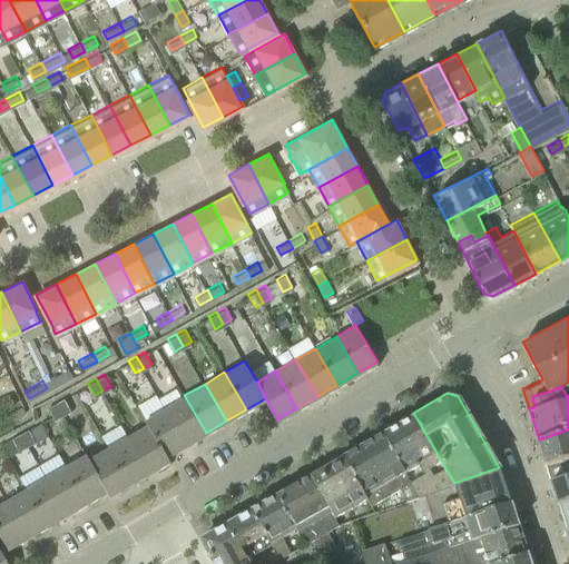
[(187,444),(206,433),(184,395),(165,406),(187,444)]
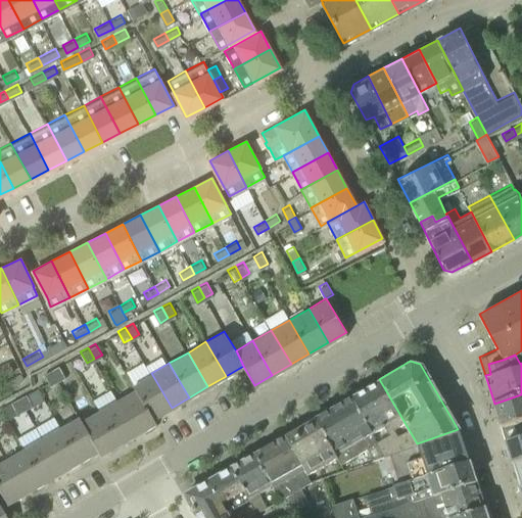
[(57,379),(65,375),(58,364),(51,368),(57,379)]
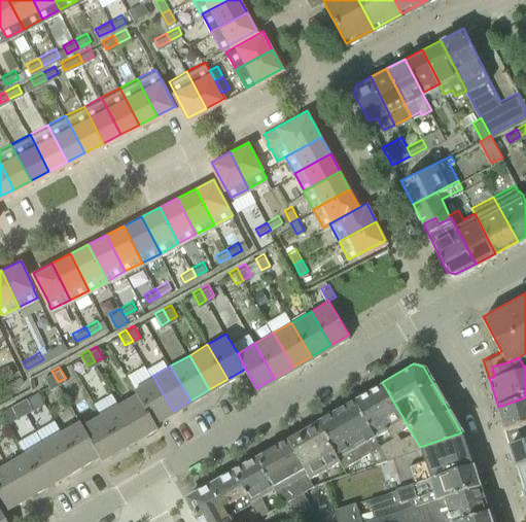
[(50,386),(58,382),(51,371),(44,375),(50,386)]
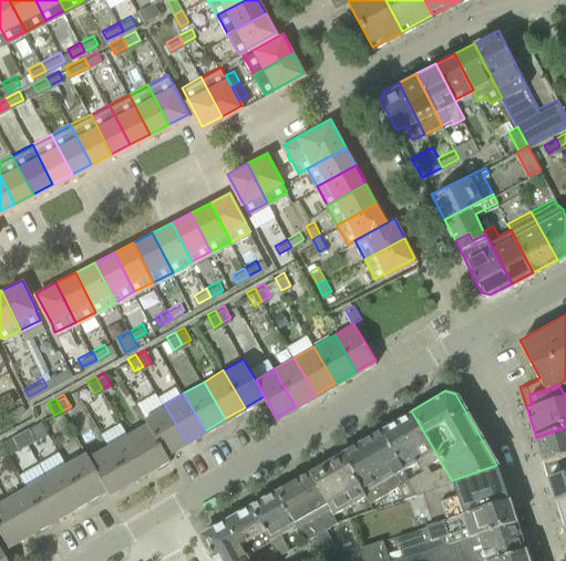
[(20,414),(19,412),(26,408),(22,402),(3,412),(8,419),(20,414)]
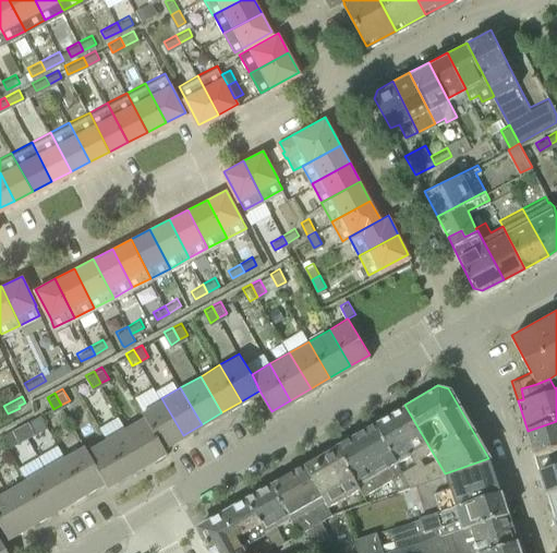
[(164,446),(183,435),(161,398),(143,409),(144,415),(164,446)]
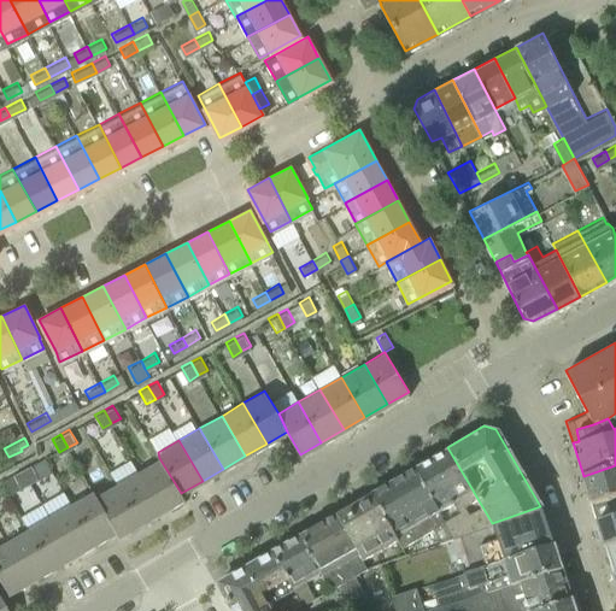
[(459,534),(492,523),(447,447),(412,468),(452,535),(459,534)]
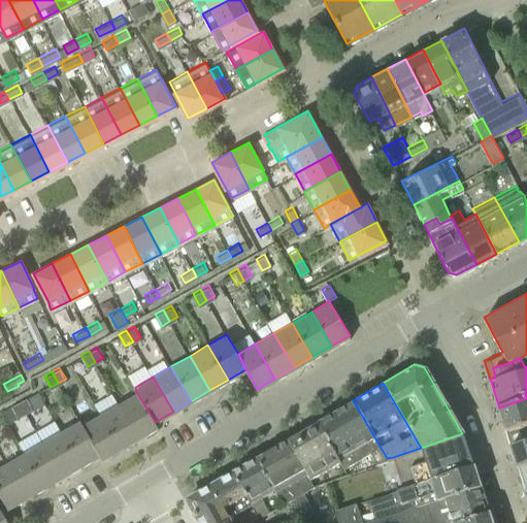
[(158,426),(155,422),(136,392),(118,402),(138,437),(158,426)]
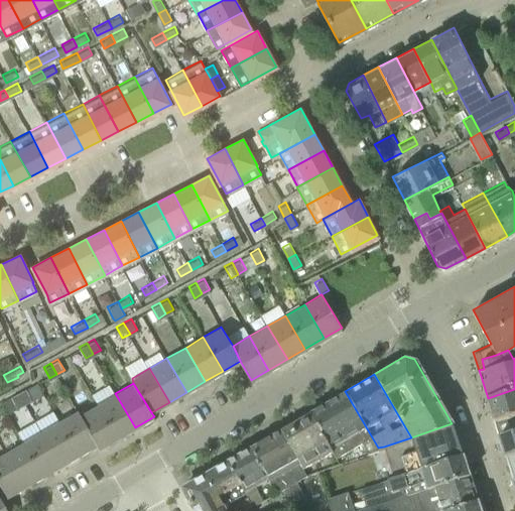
[(25,402),(32,398),(26,386),(18,391),(25,402)]
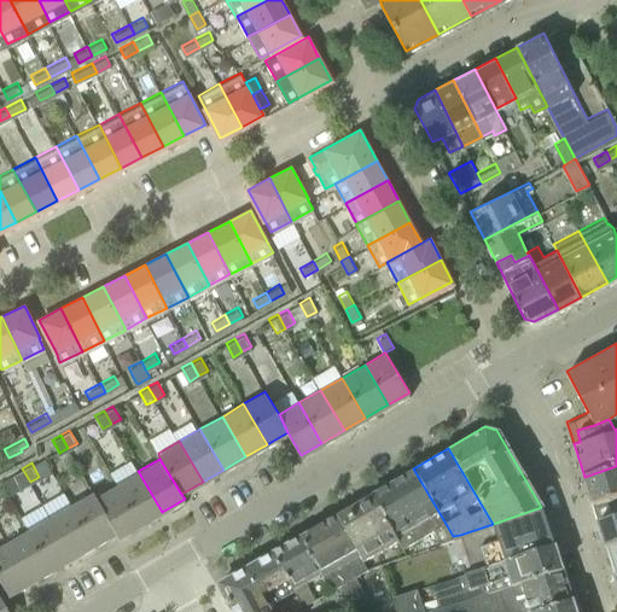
[(616,466),(585,477),(592,502),(616,493),(616,466)]
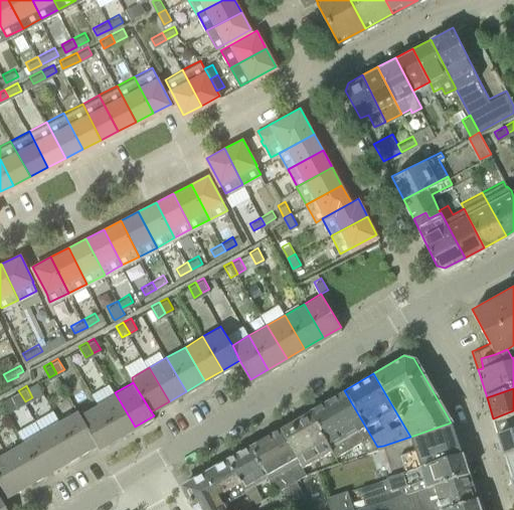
[(17,405),(25,401),(18,390),(11,394),(17,405)]
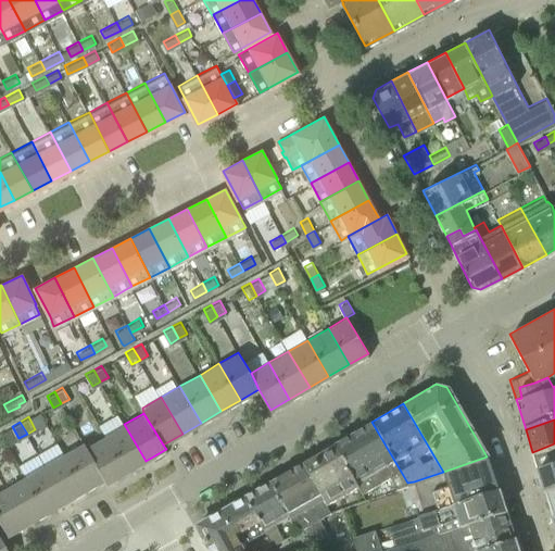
[(398,486),(407,483),(371,422),(335,442),(358,485),(362,491),(391,474),(398,486)]
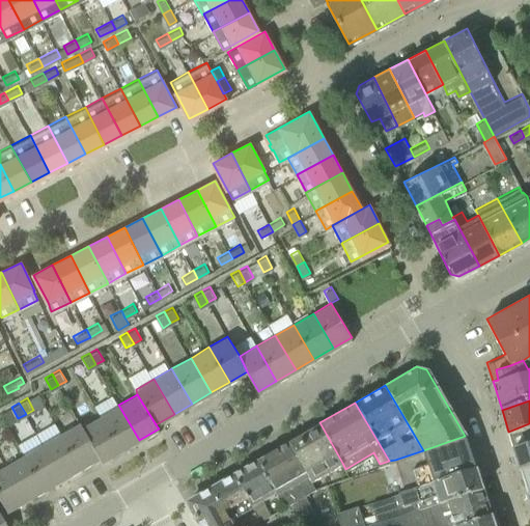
[(121,450),(139,440),(118,405),(101,415),(121,450)]
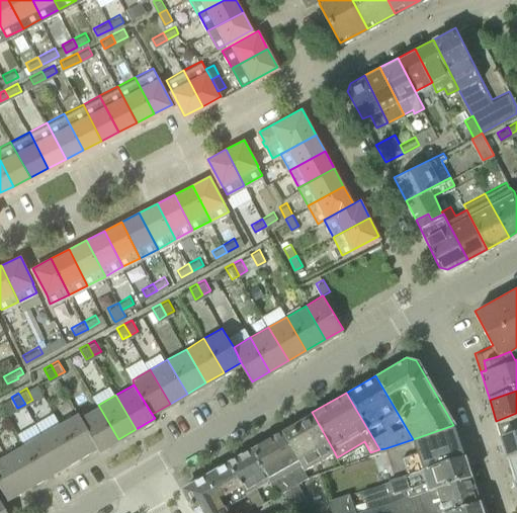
[(100,449),(118,439),(98,405),(81,415),(97,445),(100,449)]
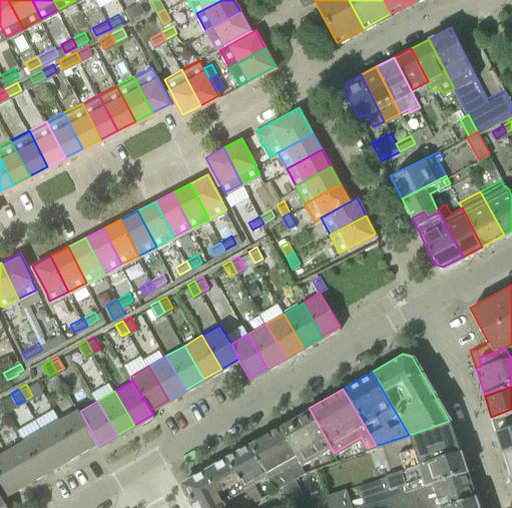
[(78,452),(96,441),(80,411),(77,407),(59,418),(78,452)]
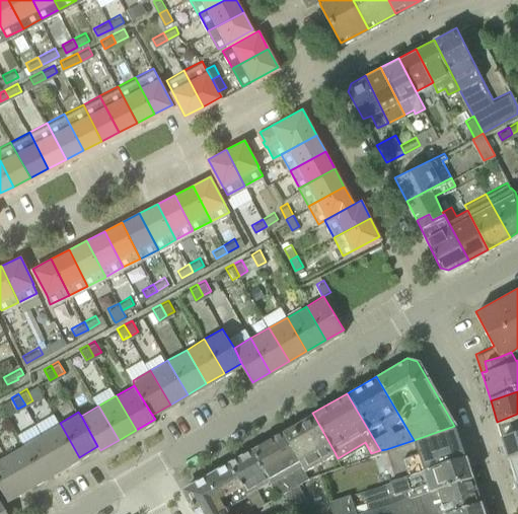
[(305,469),(335,452),(312,413),(281,431),(307,475),(305,469)]
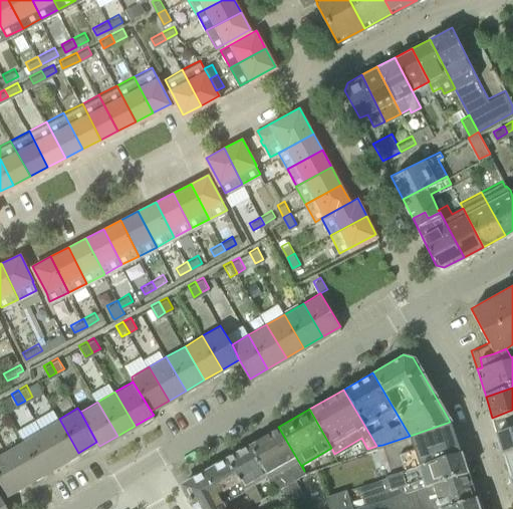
[(512,410),(492,418),(497,433),(512,427),(512,410)]
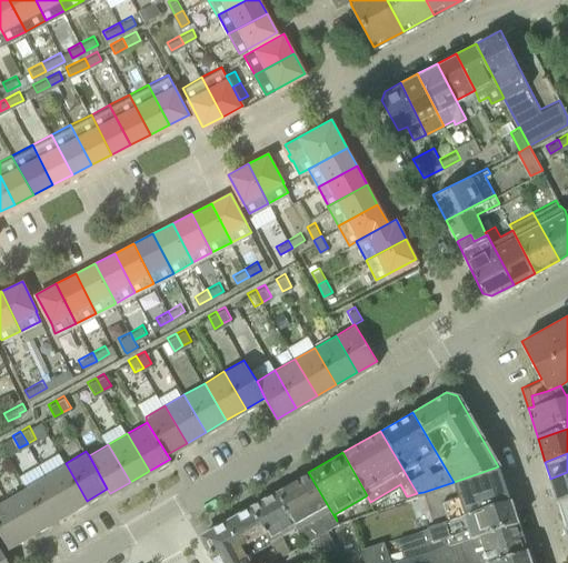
[(67,512),(87,501),(66,463),(46,474),(67,512)]
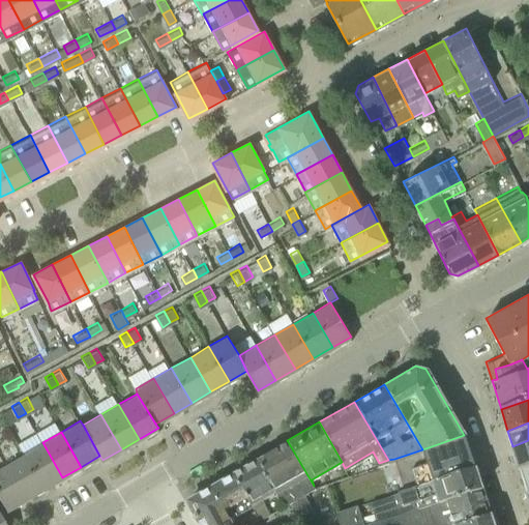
[(474,465),(464,435),(422,449),(394,459),(404,488),(474,465)]
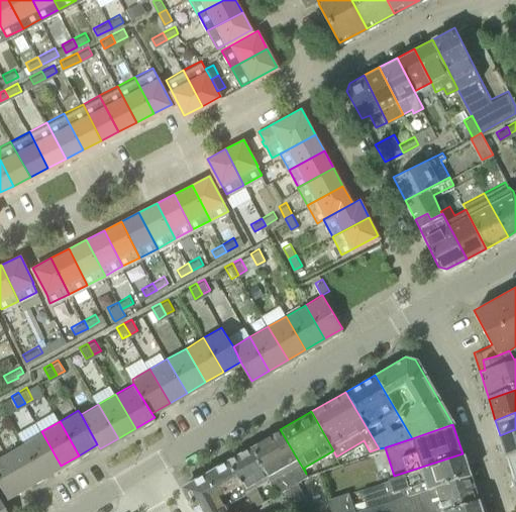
[(306,476),(306,474),(280,429),(250,446),(269,479),(277,492),(284,487),(296,480),(297,481),(306,476)]
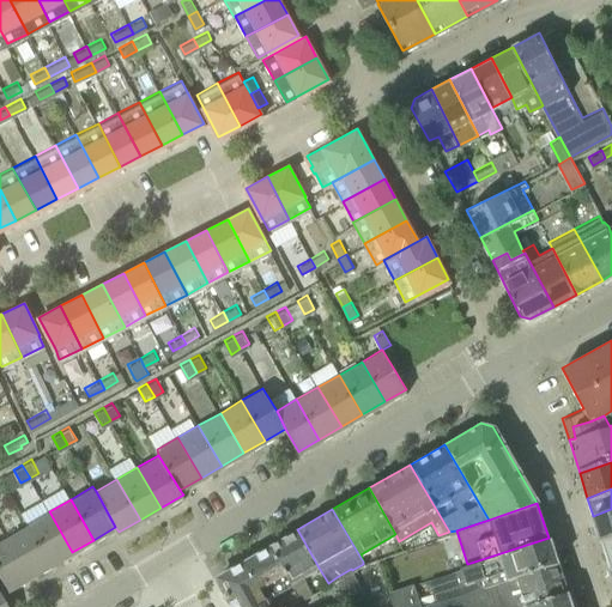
[(611,509),(593,516),(601,541),(611,536),(611,509)]
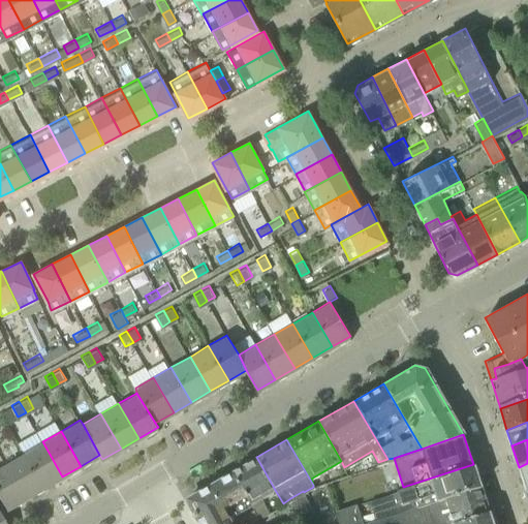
[(44,488),(62,476),(42,441),(24,453),(44,488)]
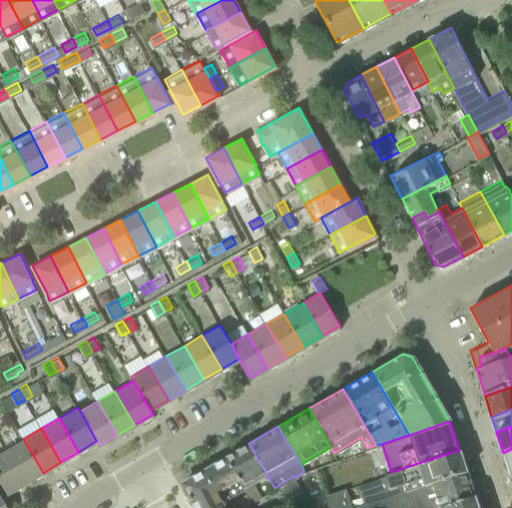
[(26,483),(43,473),(23,439),(6,448),(26,483)]
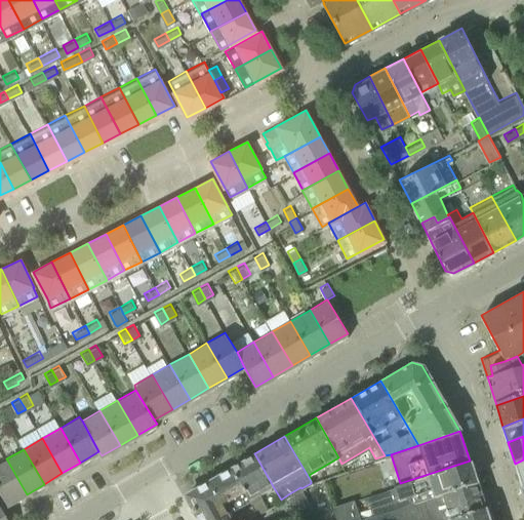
[(228,469),(239,488),(253,514),(256,512),(268,507),(259,493),(273,486),(254,453),(228,469)]
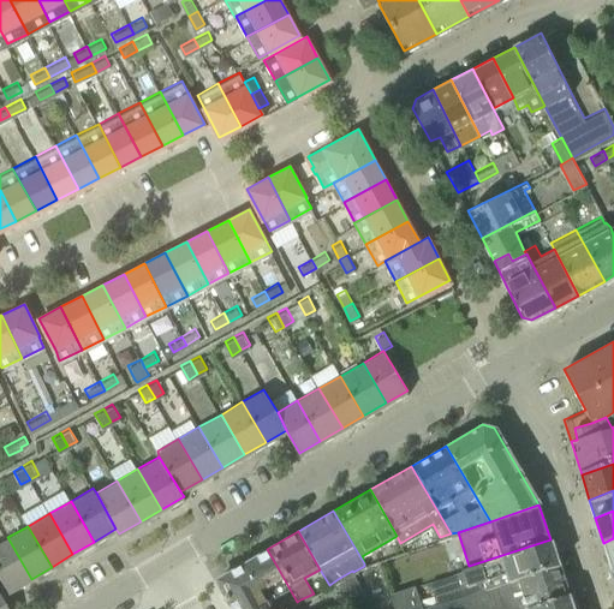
[(0,575),(10,591),(31,579),(7,537),(0,541),(0,575)]
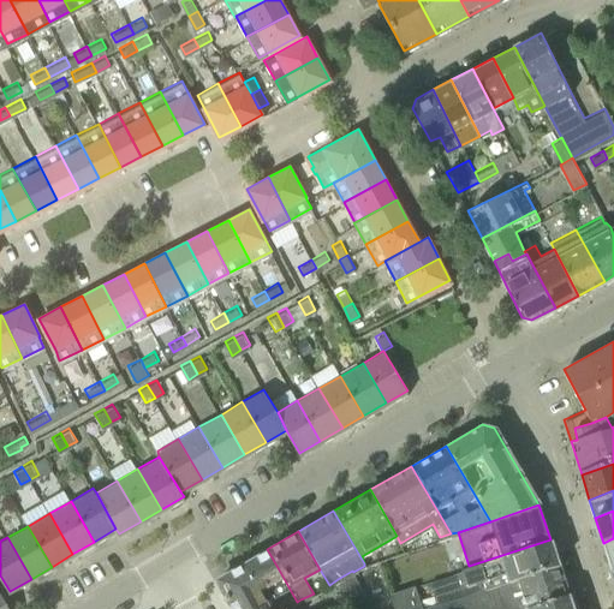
[(613,538),(603,543),(613,578),(613,538)]
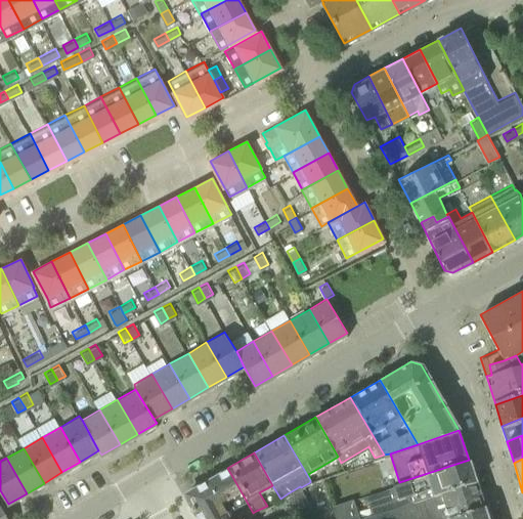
[(476,480),(469,460),(399,482),(374,491),(365,494),(372,514),(436,493),(476,480)]
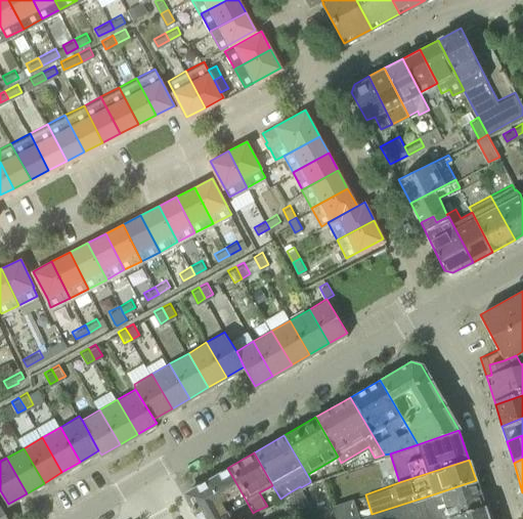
[(227,468),(206,480),(191,488),(187,500),(193,511),(197,518),(243,518),(253,513),(238,487),(227,468)]
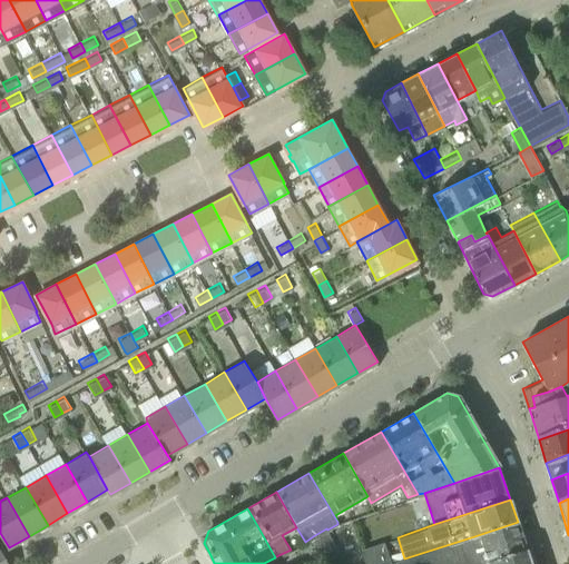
[(385,541),(361,547),(365,563),(488,563),(527,551),(518,523),(518,522),(474,536),(392,563),(385,541)]
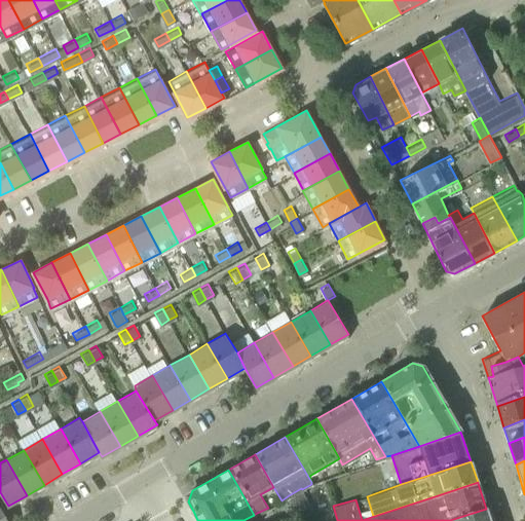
[(301,488),(289,495),(294,507),(306,501),(301,488)]
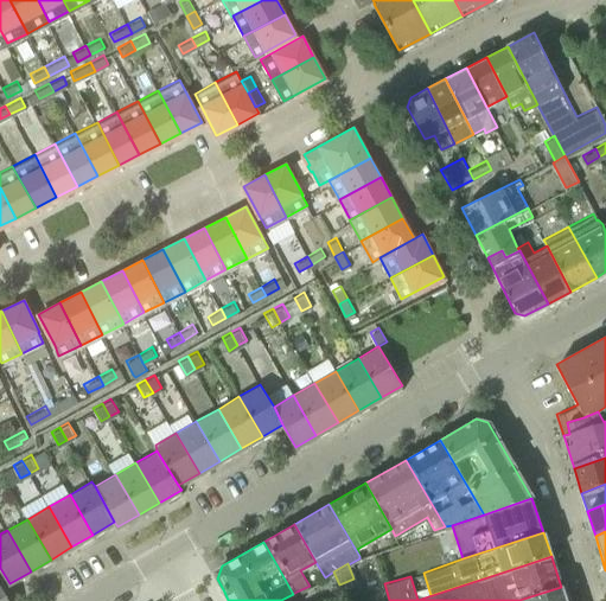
[(0,600),(11,600),(0,582),(0,600)]
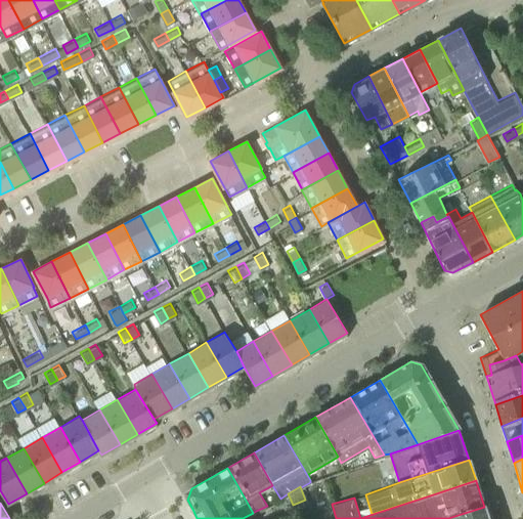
[(484,507),(448,518),(487,518),(485,509),(484,507)]
